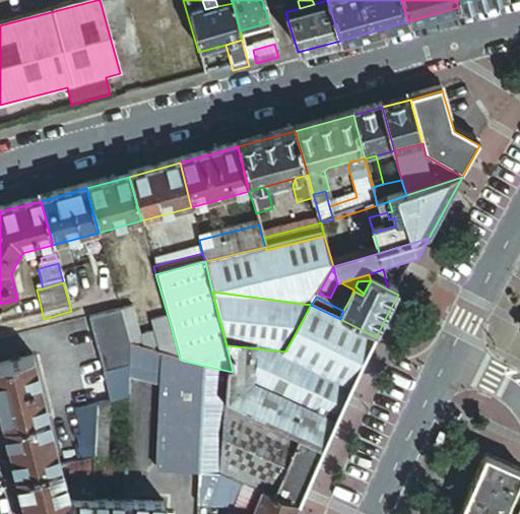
[(340,319),(311,305),(285,351),(283,356),(350,389),(376,337),(340,319)]
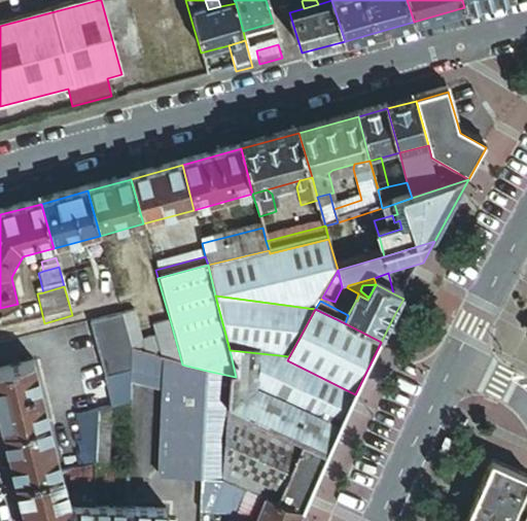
[(182,365),(171,323),(152,328),(155,340),(141,344),(134,315),(123,318),(132,353),(165,360),(170,362),(182,365)]
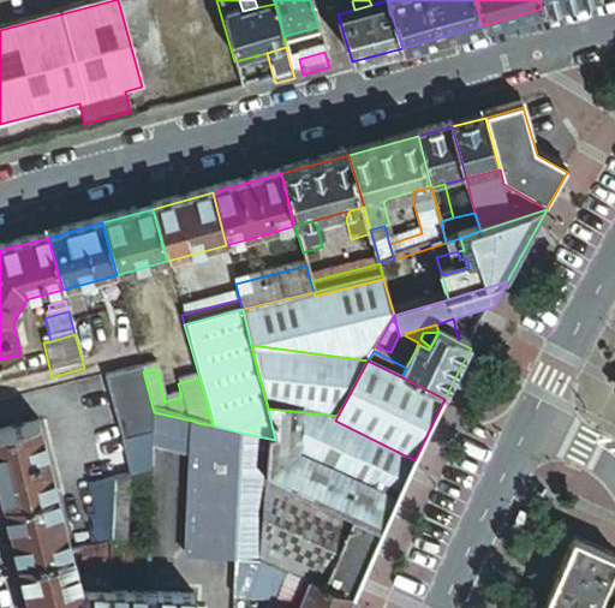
[(154,412),(143,371),(106,381),(123,446),(132,443),(153,439),(154,412)]
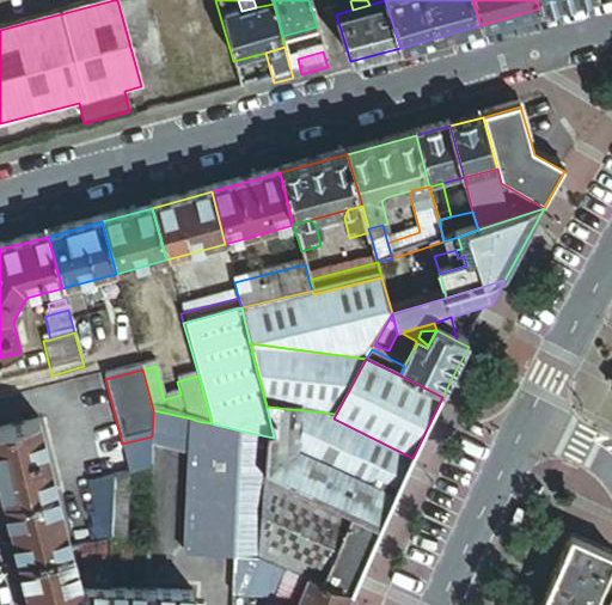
[(380,531),(412,458),(334,419),(336,414),(267,407),(274,438),(268,437),(265,478),(380,531)]
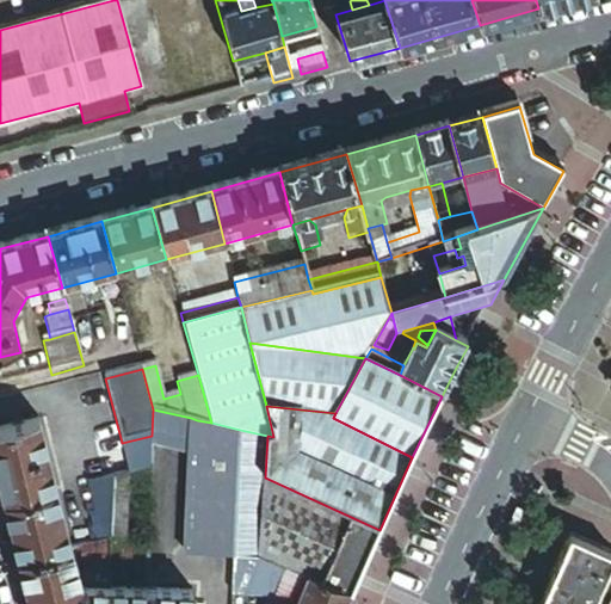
[(183,448),(191,418),(153,410),(152,436),(152,441),(183,448)]
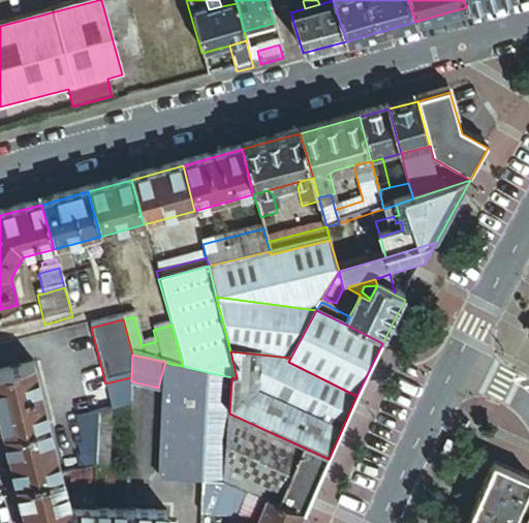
[(165,390),(170,364),(165,362),(158,388),(165,390)]
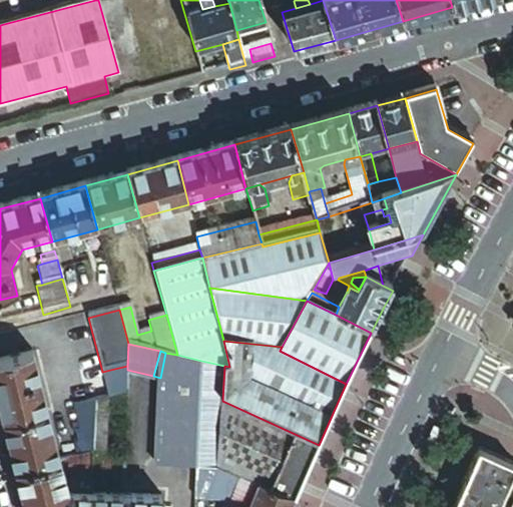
[(160,378),(156,469),(197,469),(201,361),(177,355),(165,353),(160,378)]
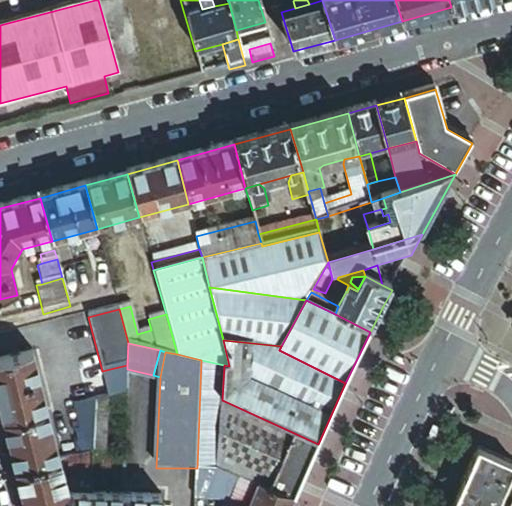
[(0,409),(4,426),(48,415),(33,355),(0,362),(0,409)]
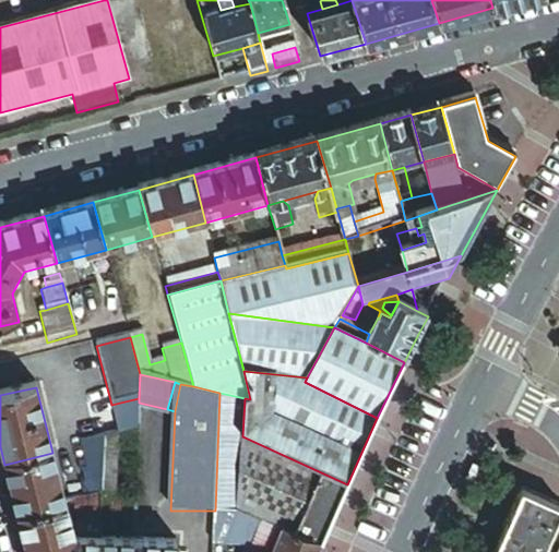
[(237,512),(242,436),(245,398),(219,393),(215,511),(232,512),(237,512)]
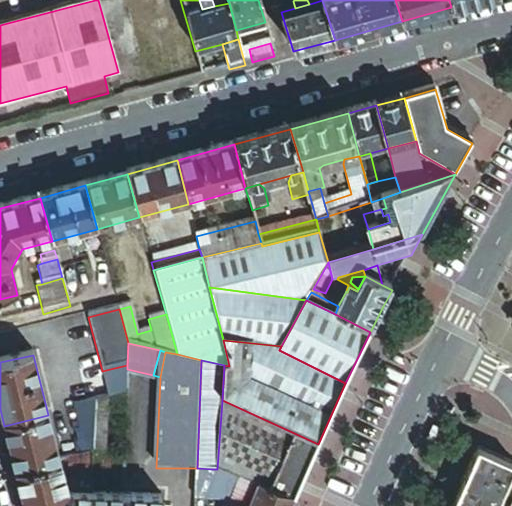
[(126,395),(127,369),(127,365),(110,369),(113,384),(82,392),(86,405),(96,402),(108,400),(126,395)]
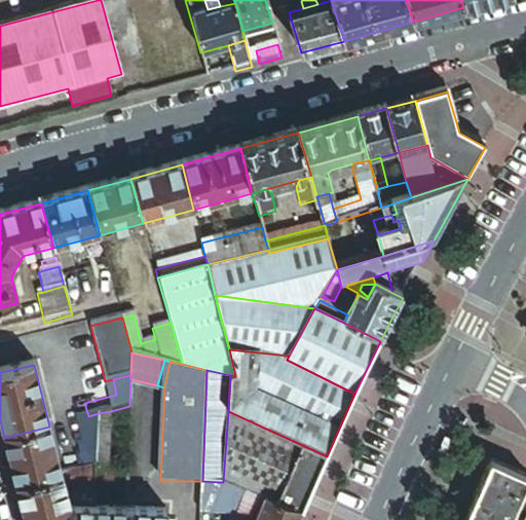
[(108,467),(111,411),(99,413),(97,466),(108,467)]
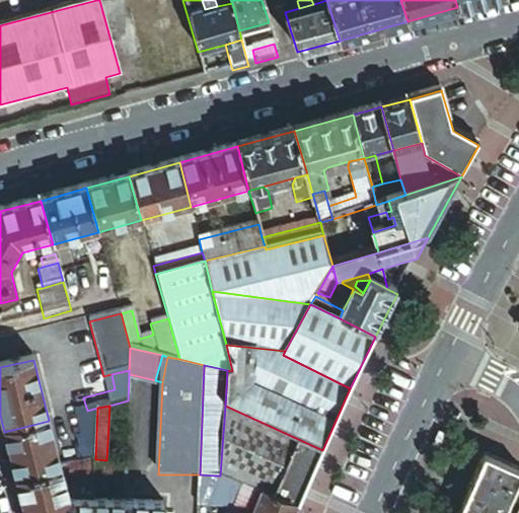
[(298,507),(322,450),(225,406),(220,475),(264,493),(298,507)]
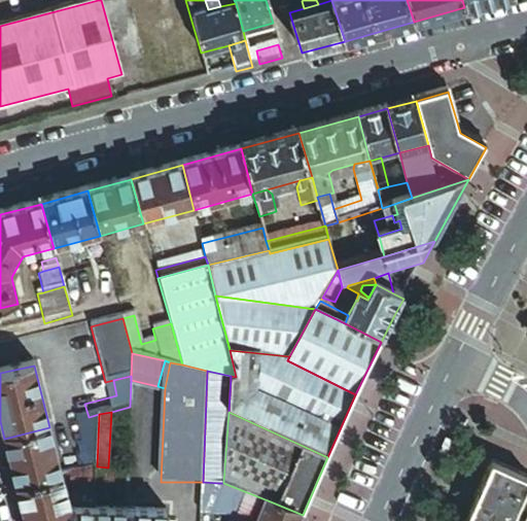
[(97,466),(99,414),(89,417),(76,420),(83,448),(78,449),(81,461),(77,462),(79,473),(97,467),(97,466)]
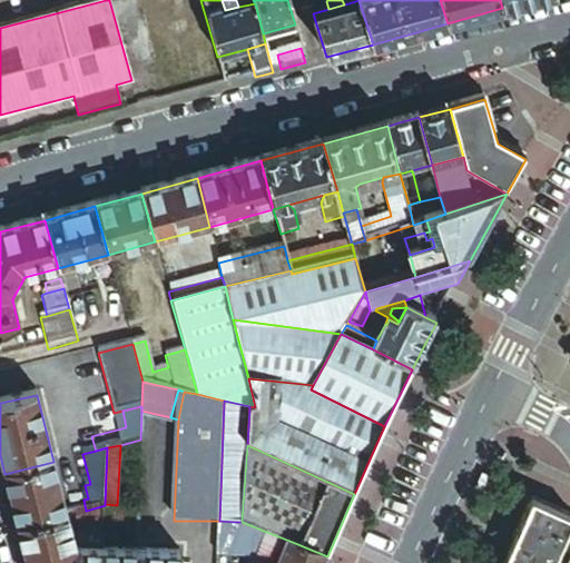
[(61,492),(53,462),(5,474),(18,527),(67,515),(61,492)]
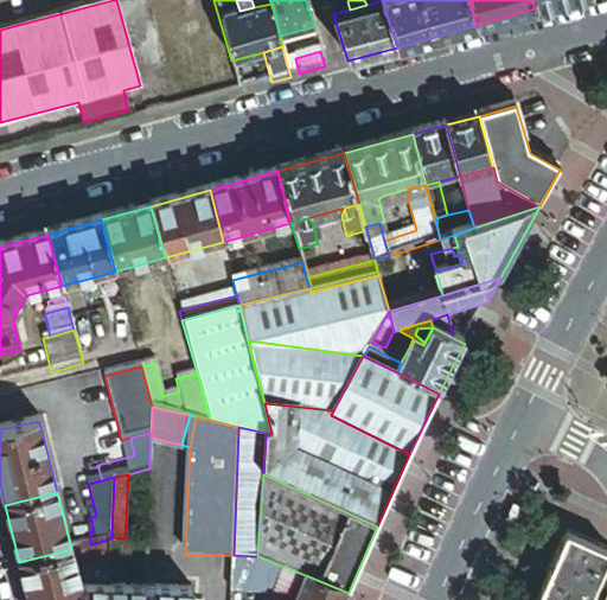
[(71,549),(91,544),(89,533),(94,531),(90,517),(65,524),(71,549)]
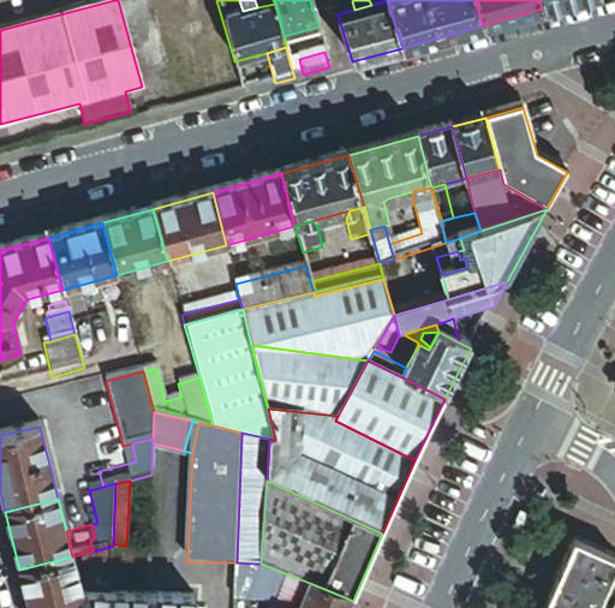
[(598,607),(614,570),(614,560),(575,543),(547,607),(598,607)]
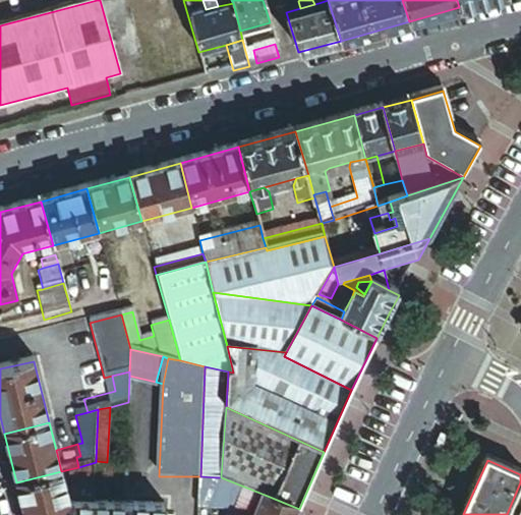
[(93,514),(94,506),(69,505),(63,480),(61,471),(16,482),(24,514),(93,514)]
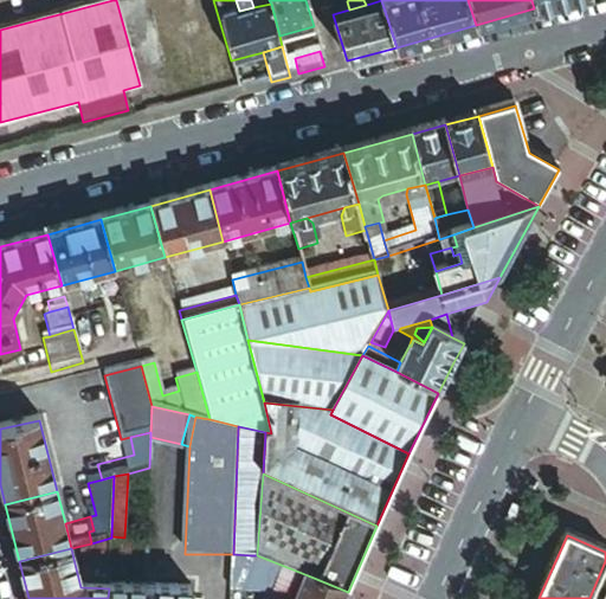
[(251,555),(233,554),(230,594),(249,596),(251,555)]
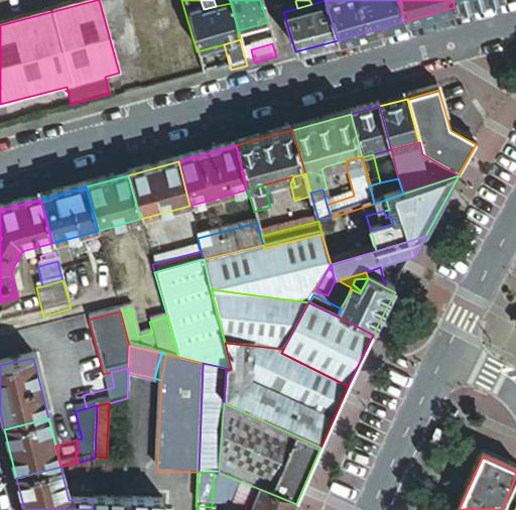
[(253,509),(262,490),(219,473),(214,473),(212,507),(229,509),(235,509),(253,509)]
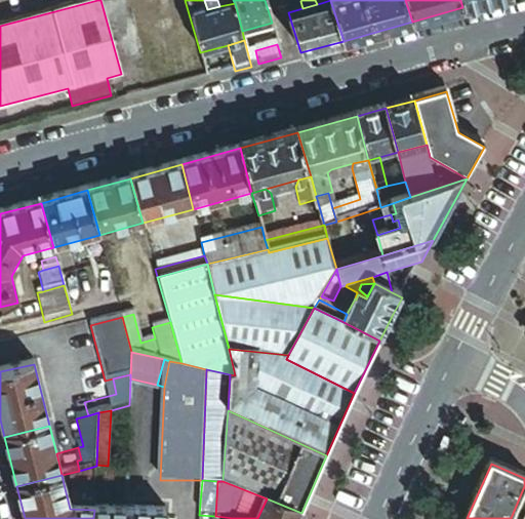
[(70,509),(94,510),(95,486),(64,484),(70,509)]
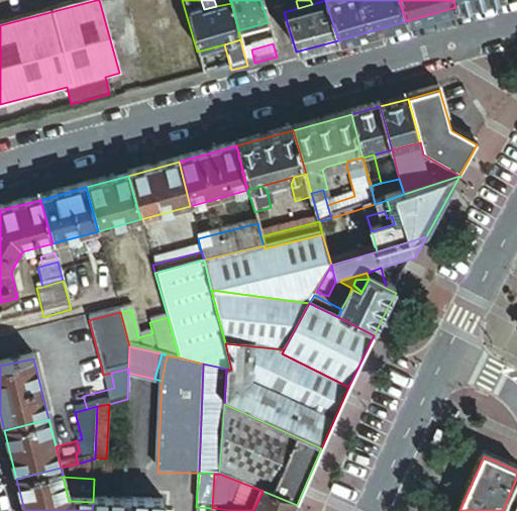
[(295,510),(297,505),(263,491),(253,510),(295,510)]
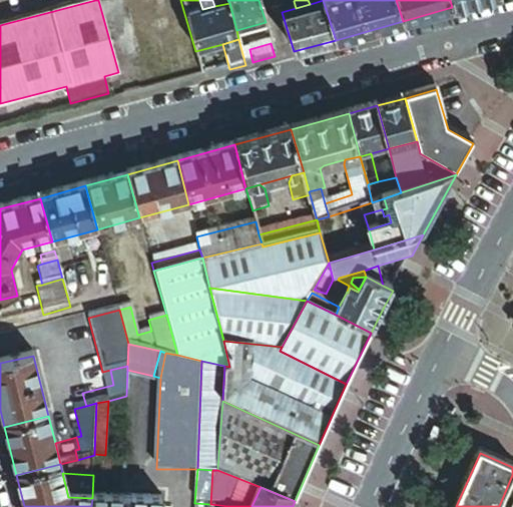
[(121,506),(122,499),(92,498),(91,506),(121,506)]
